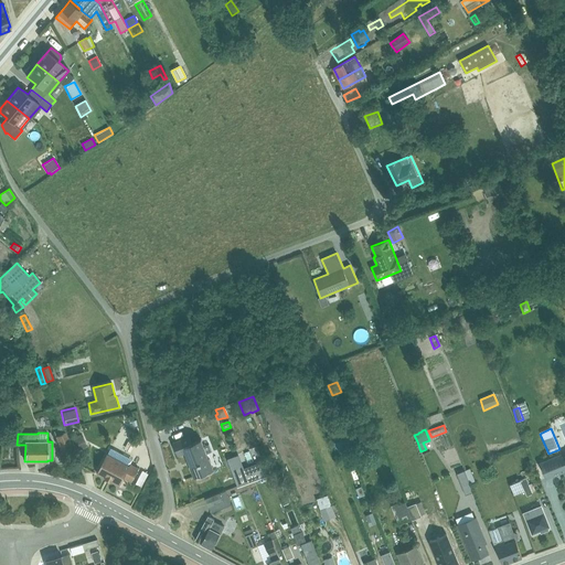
[(74,440),(78,451),(88,447),(84,436),(74,440)]
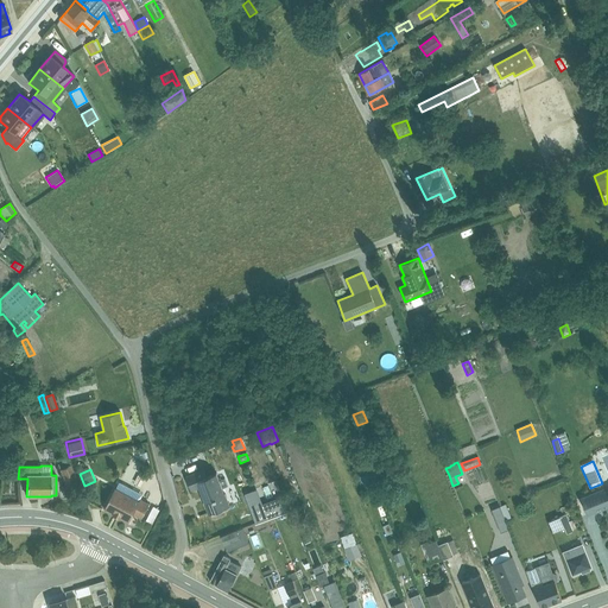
[(209,513),(230,505),(226,493),(225,493),(223,488),(228,486),(225,479),(220,480),(217,473),(207,477),(203,470),(185,476),(191,491),(200,487),(206,501),(204,501),(209,513)]
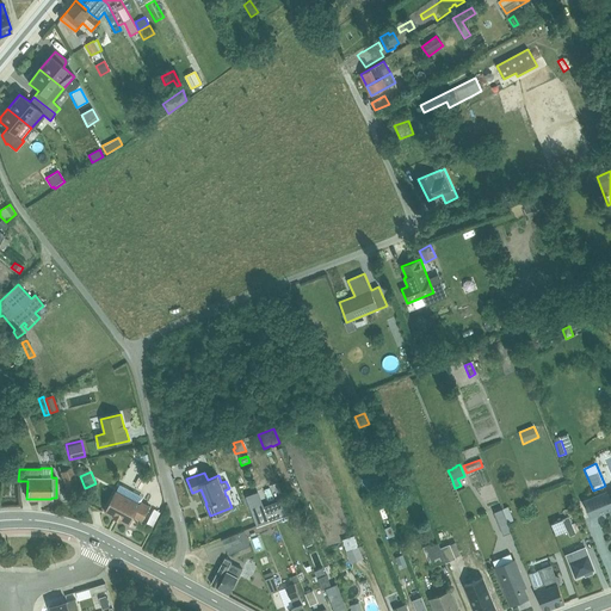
[(429,477),(423,480),(424,486),(426,493),(434,491),(432,483),(431,483),(429,477)]
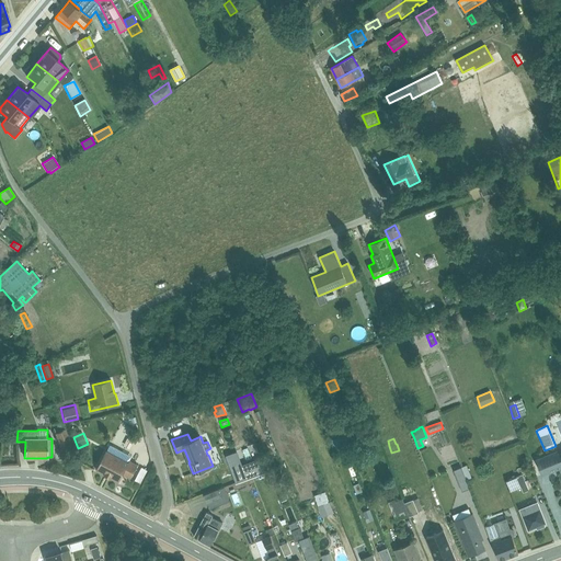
[(418,448),(414,438),(408,441),(410,447),(411,447),(413,450),(418,448)]
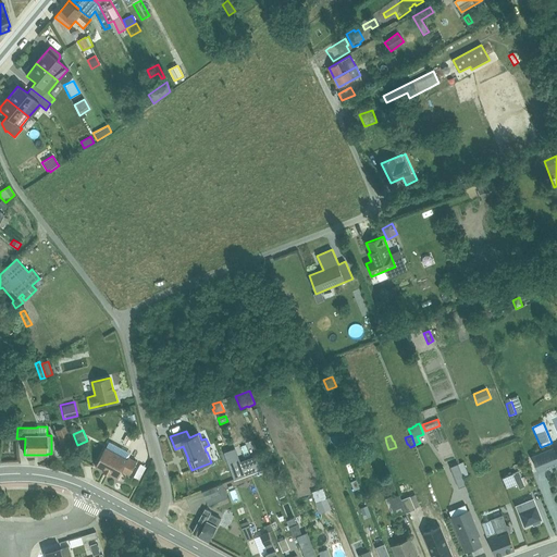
[(118,479),(122,471),(130,475),(137,461),(128,457),(131,454),(110,442),(107,448),(106,448),(100,457),(96,467),(118,479)]
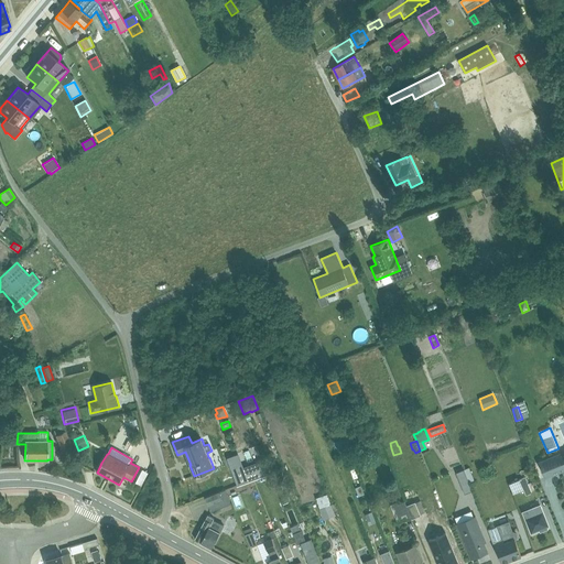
[(563,455),(562,457),(561,453),(538,462),(545,479),(562,472),(563,476),(563,475),(563,455)]
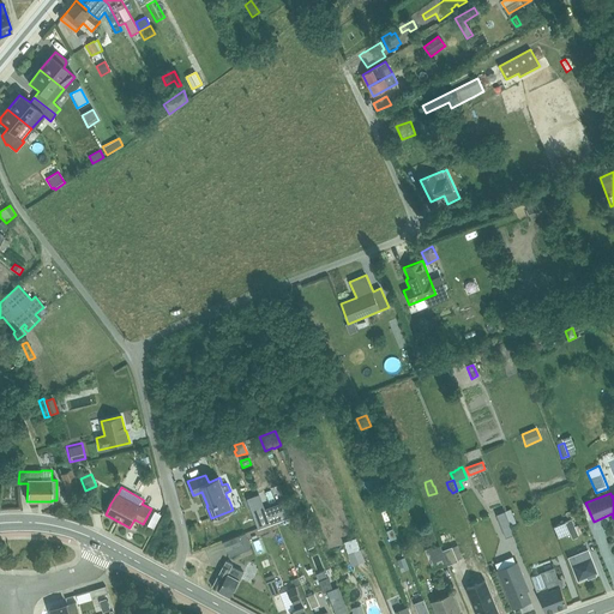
[(511,510),(505,512),(510,525),(516,523),(511,510)]
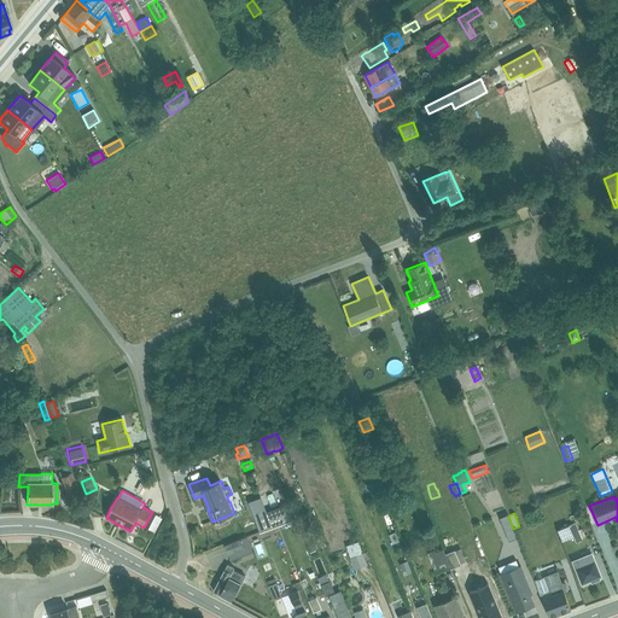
[(163,518),(156,514),(149,529),(156,532),(163,518)]
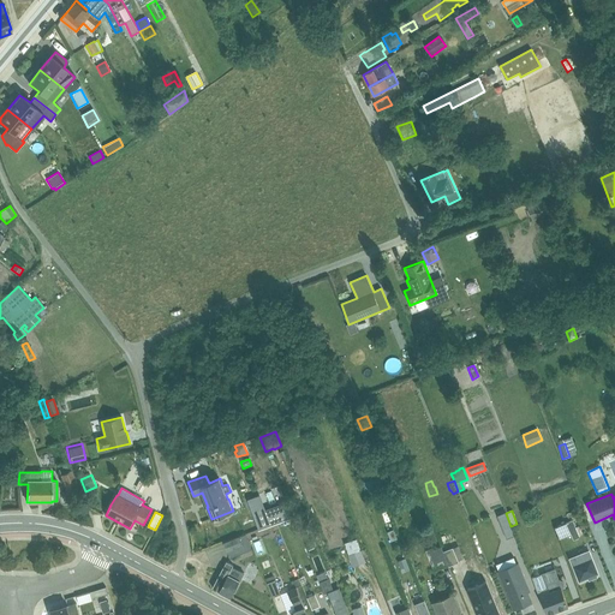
[(270,512),(258,515),(262,525),(273,520),(270,512)]
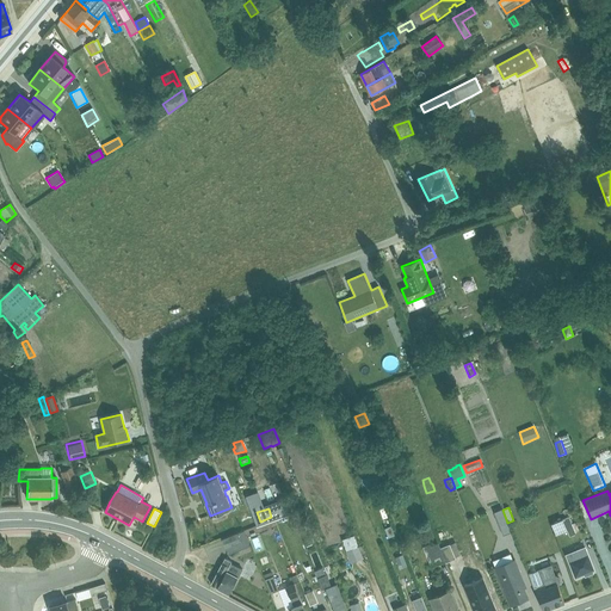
[(503,510),(494,512),(504,536),(511,532),(507,523),(503,510)]
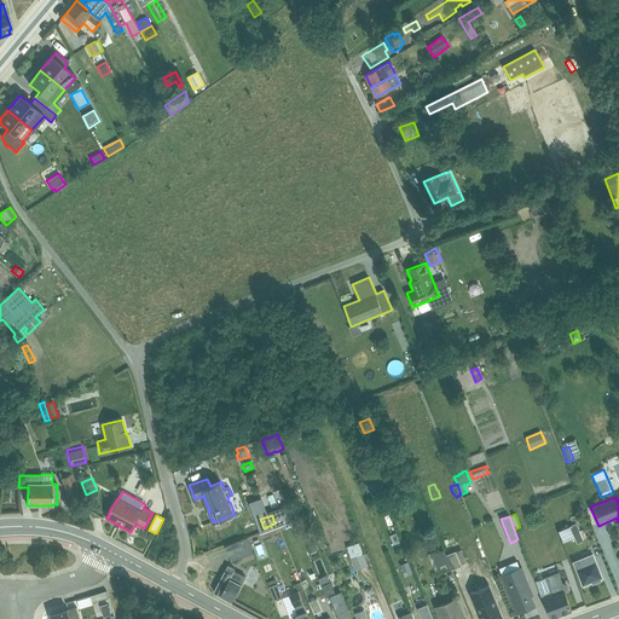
[(576,524),(559,531),(563,542),(574,538),(577,543),(583,541),(576,524)]
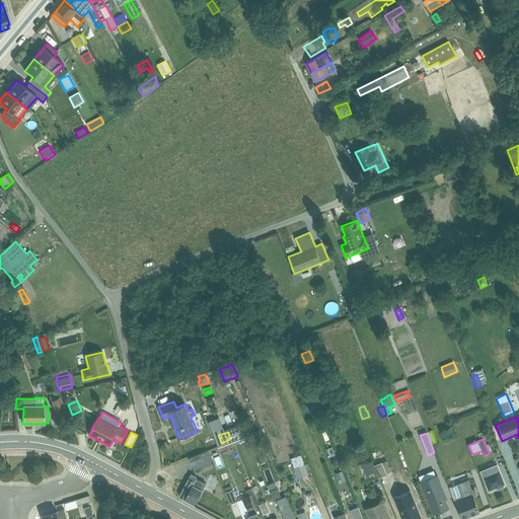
[(210,458),(208,451),(189,458),(192,466),(192,465),(210,458)]
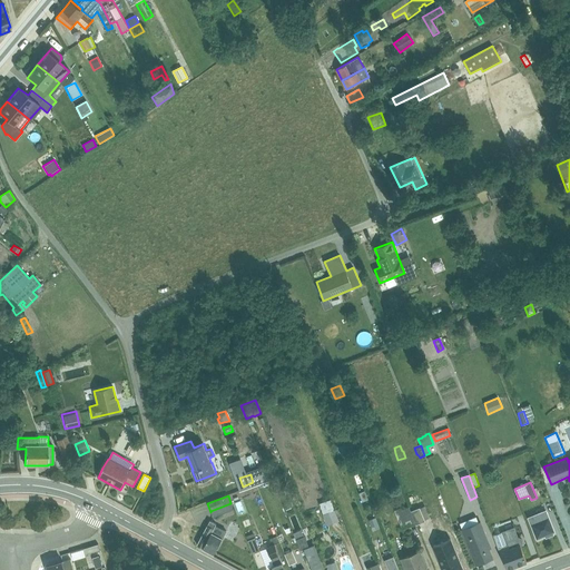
[(438,499),(431,501),(433,510),(440,508),(438,499)]
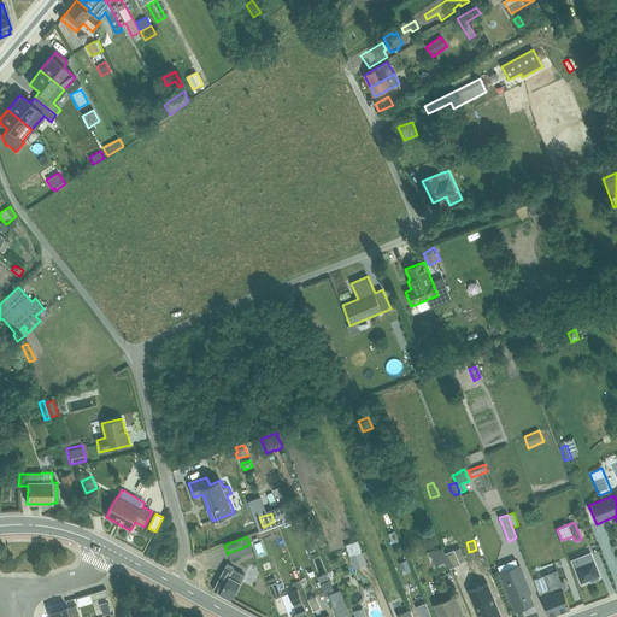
[(353,569),(366,564),(358,541),(345,546),(353,569)]
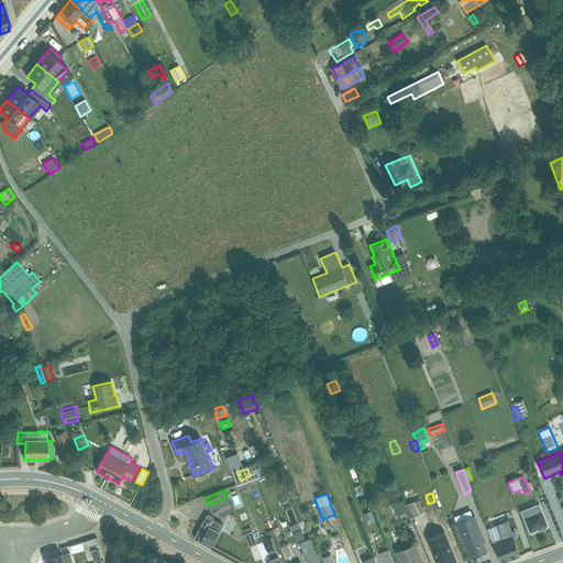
[(230,496),(233,506),(240,505),(238,495),(230,496)]
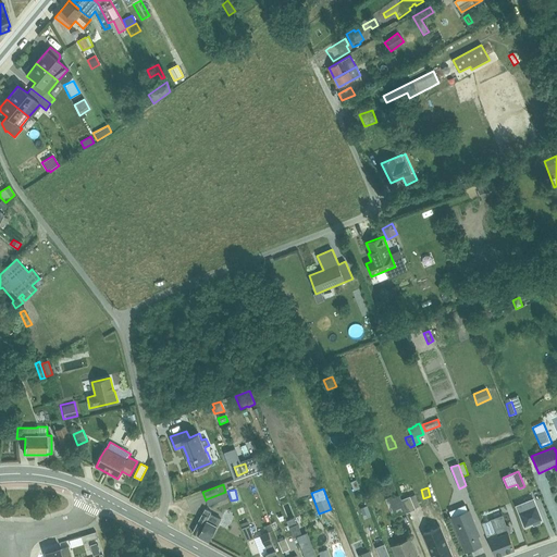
[(225,492),(206,499),(208,506),(229,497),(225,492)]
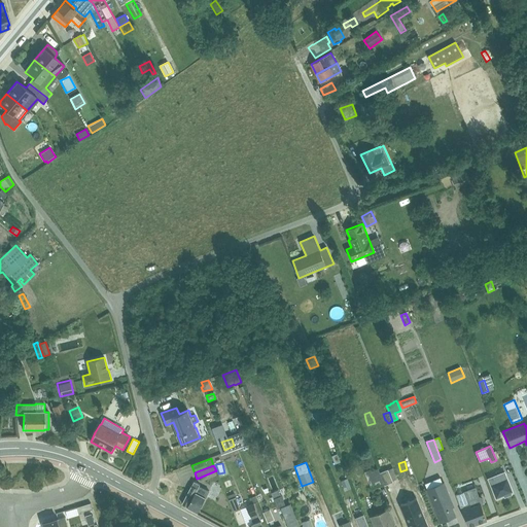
[(388,469),(380,472),(385,485),(393,482),(392,481),(397,479),(393,468),(388,470),(388,469)]
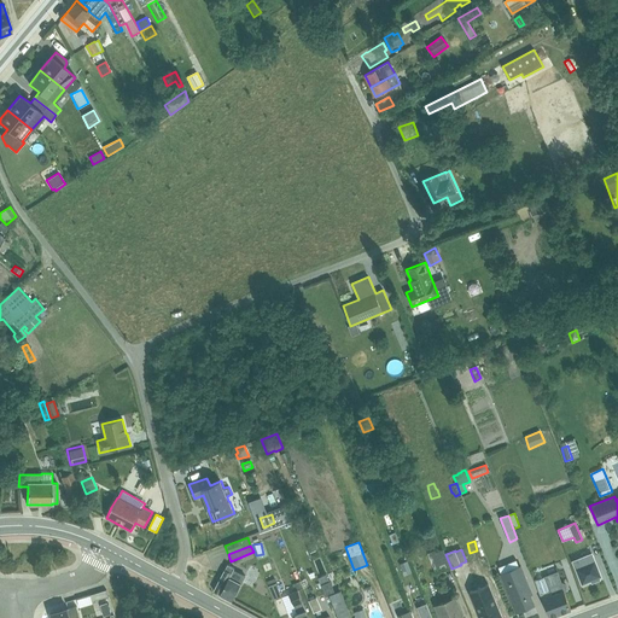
[(445,554),(443,551),(436,553),(435,551),(427,553),(436,575),(452,569),(445,554)]
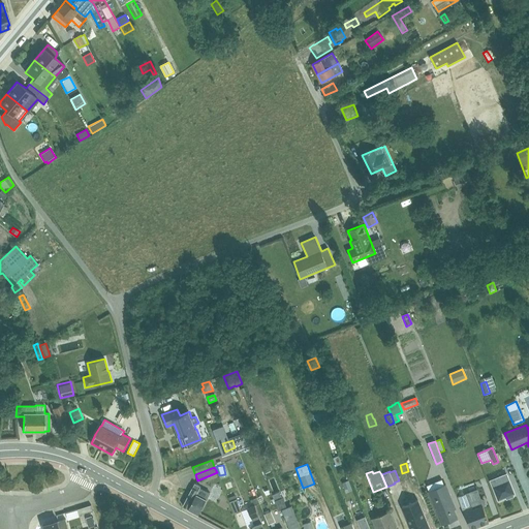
[(512,494),(514,493),(505,474),(491,480),(498,500),(506,496),(507,498),(512,496),(512,494)]
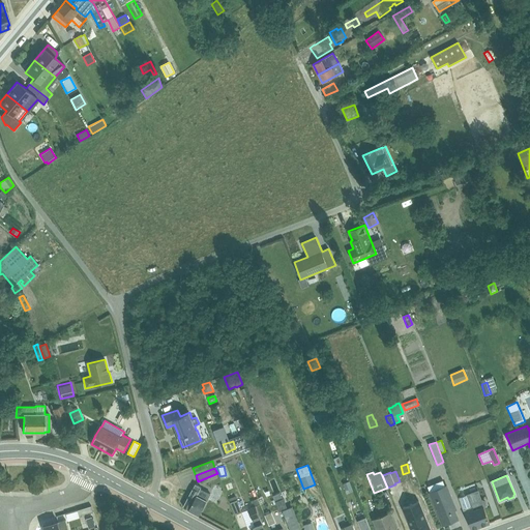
[(354,492),(350,480),(343,483),(347,494),(354,492)]
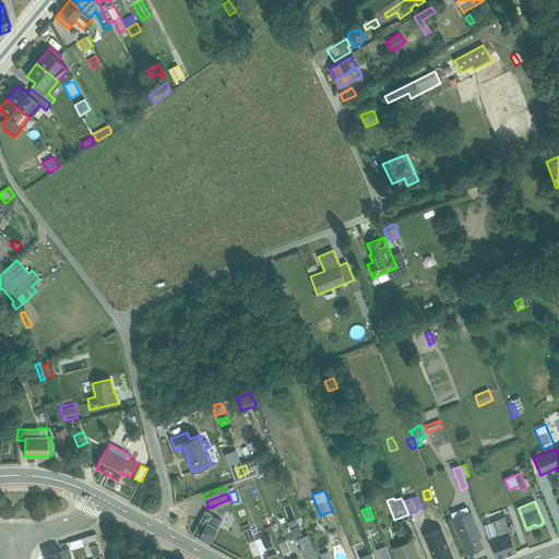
[(467,554),(483,547),(479,538),(483,537),(472,511),(470,512),(466,507),(451,513),(467,554)]
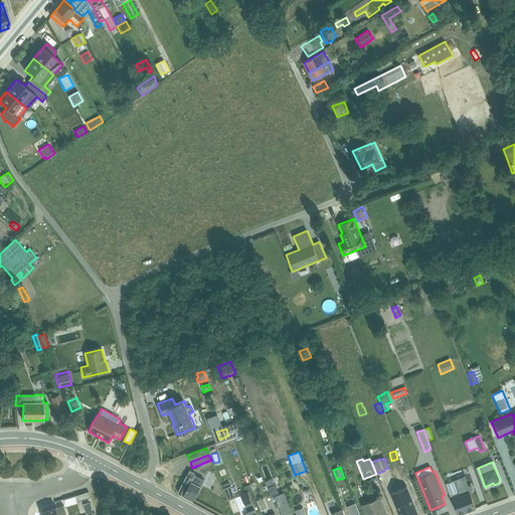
[(178,492),(193,500),(194,499),(204,480),(195,475),(195,474),(190,471),(178,492)]
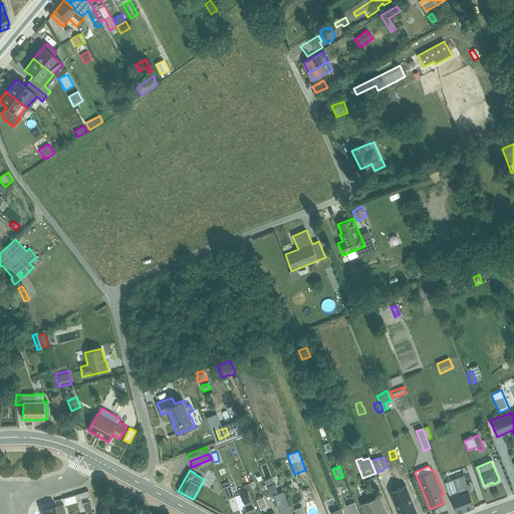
[(457,513),(475,507),(470,493),(472,490),(470,486),(467,485),(464,476),(445,483),(449,496),(450,495),(457,513)]
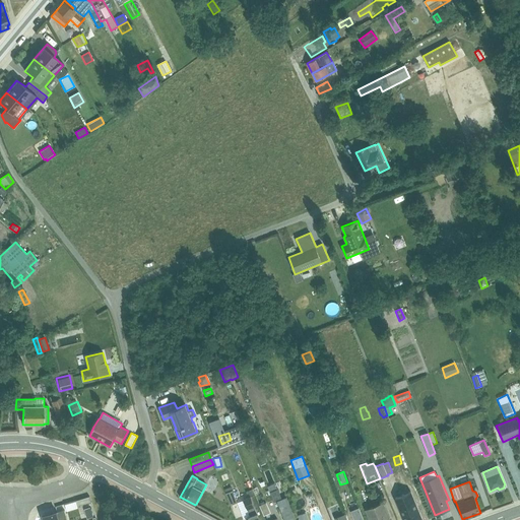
[(231,486),(224,490),(231,505),(238,503),(231,486)]
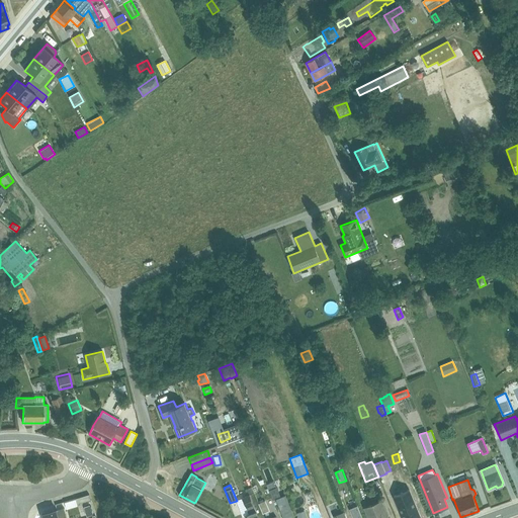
[(273,500),(276,499),(281,497),(277,488),(268,491),(273,500)]
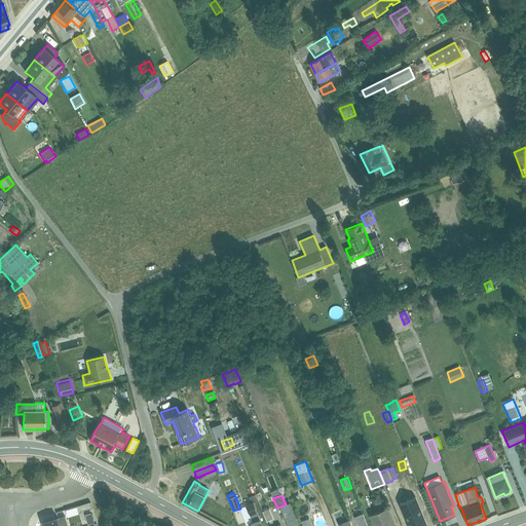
[(409,525),(426,525),(415,497),(400,503),(409,525)]
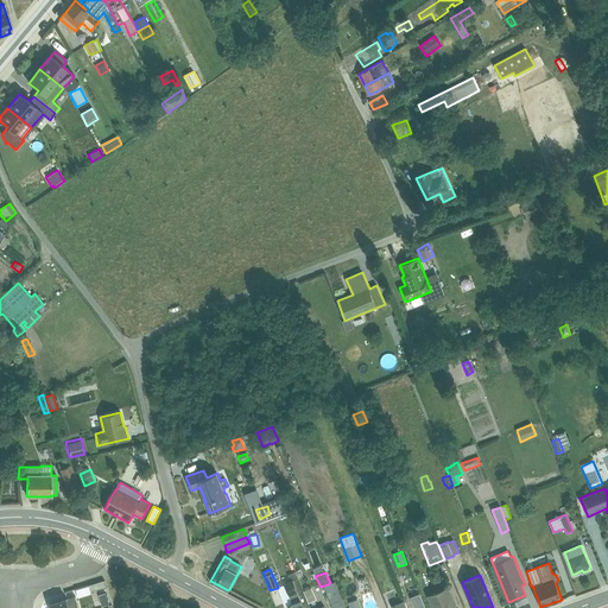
[(290,607),(304,607),(293,581),(290,582),(284,584),(292,603),(289,605),(290,607)]
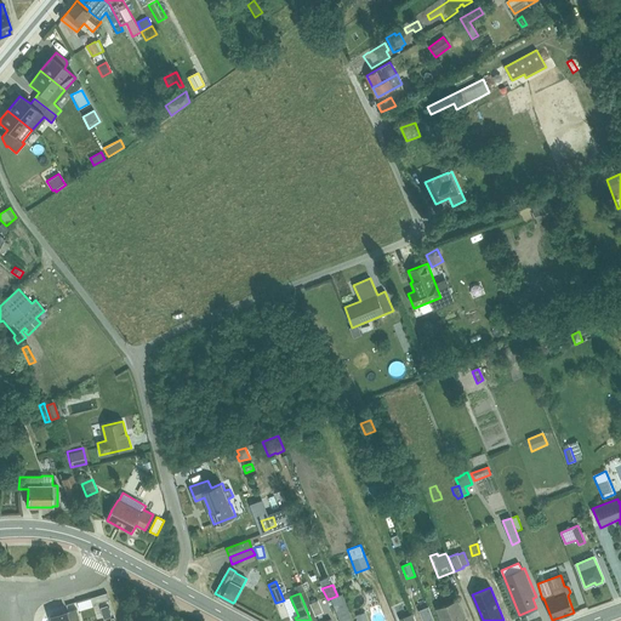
[(340,620),(353,620),(341,594),(337,596),(331,598),(340,620)]
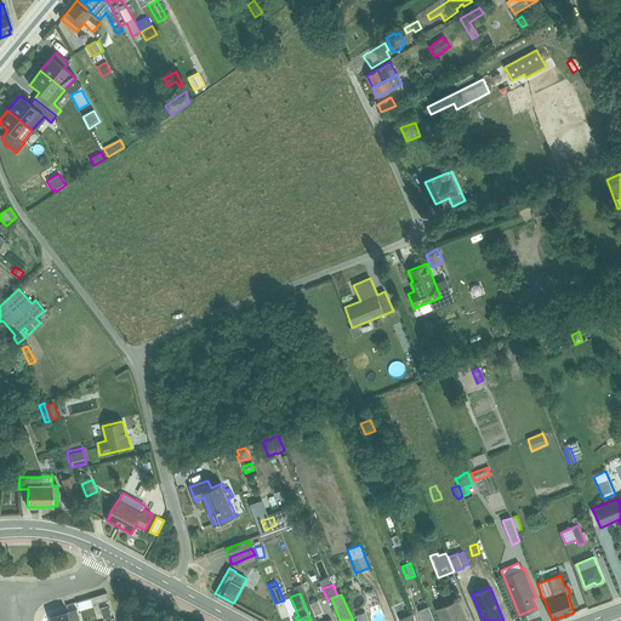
[(309,604),(315,616),(324,613),(318,600),(309,604)]
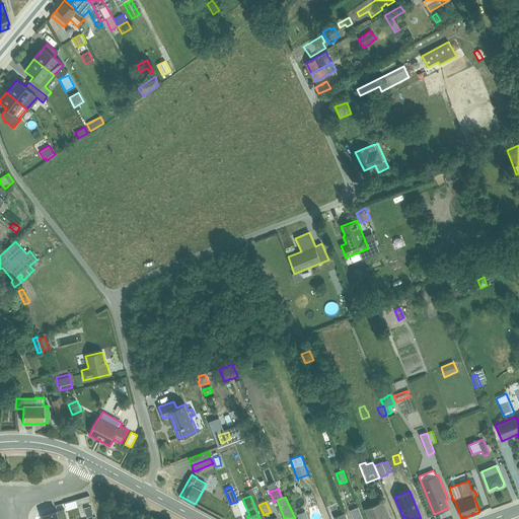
[(370,518),(388,518),(382,503),(366,509),(370,518)]
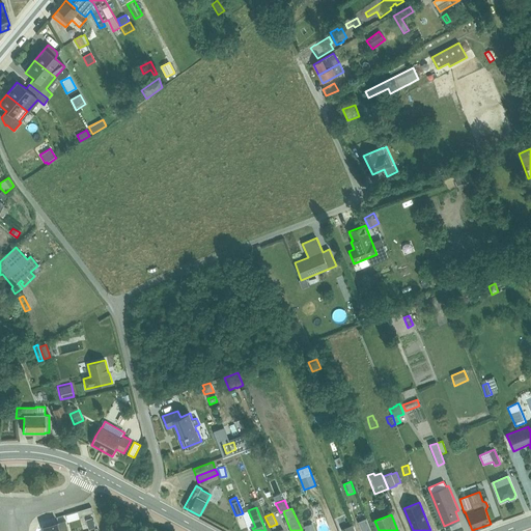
[(91,515),(85,518),(88,529),(94,528),(91,515)]
